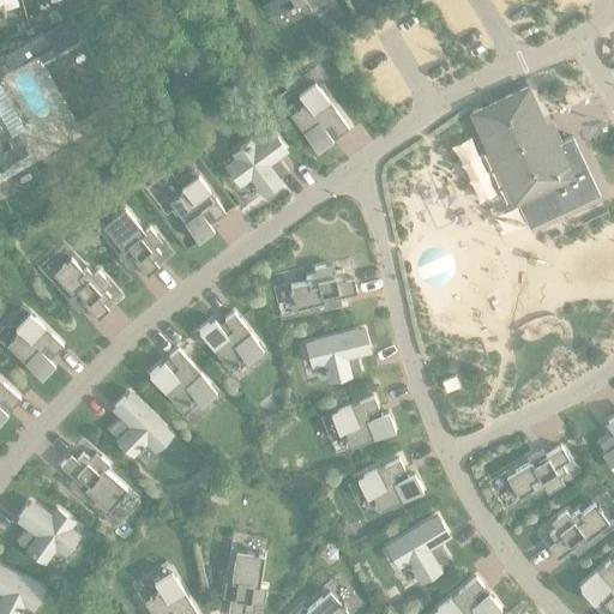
[(268,0),(275,13),(289,6),(290,10),(295,6),(305,0),(268,0)]
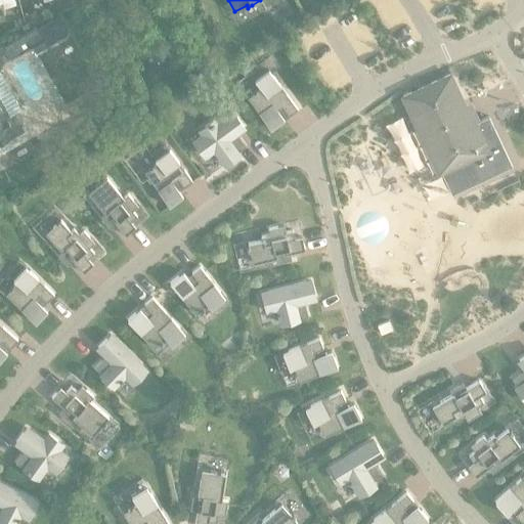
[(35,11),(24,14),(26,24),(37,20),(35,11)]
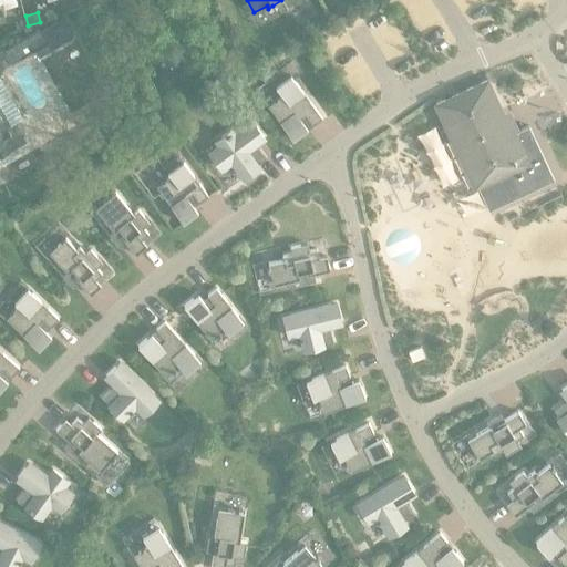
[(61,18),(39,31),(44,40),(50,50),(72,37),(61,18)]
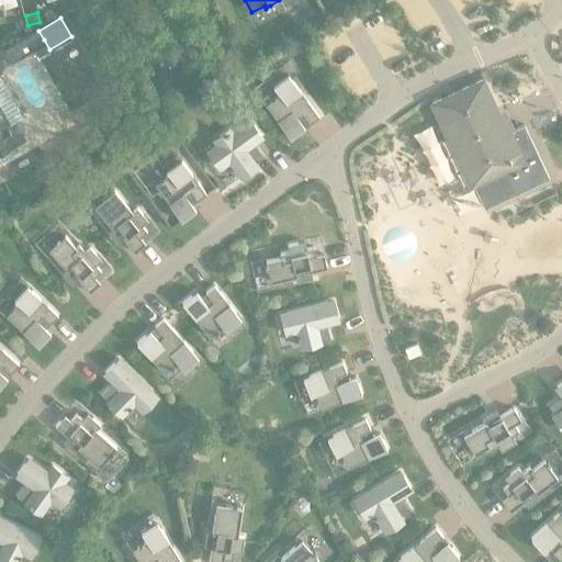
[(21,20),(13,22),(17,31),(23,29),(21,20)]
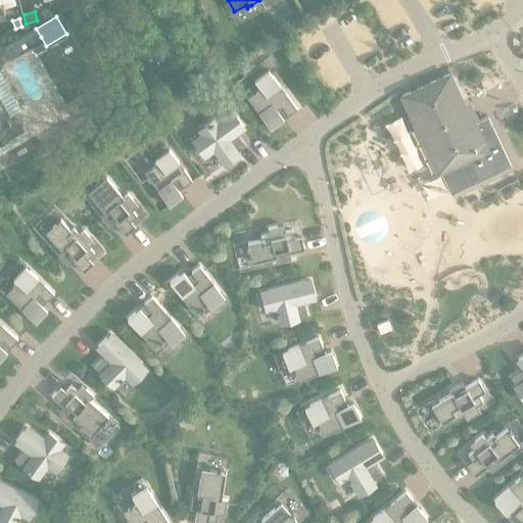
[(35,27),(2,45),(8,55),(10,58),(32,46),(35,52),(46,46),(41,37),(36,29),(35,27)]
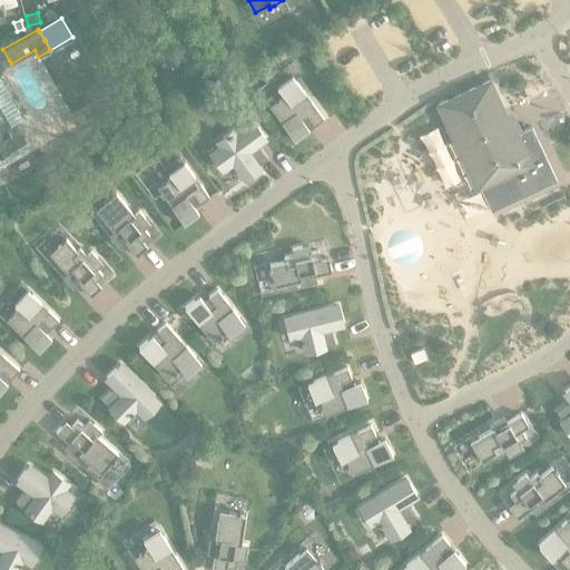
[(294,138),(307,128),(300,118),(306,114),(314,124),(322,117),(292,76),(277,87),(284,95),(269,106),(294,138)]
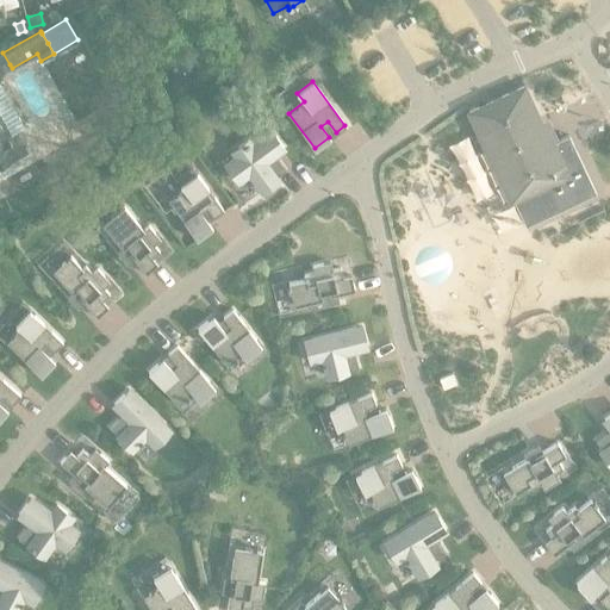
[(0,87),(0,170),(7,167),(4,161),(24,149),(12,130),(22,124),(0,87)]
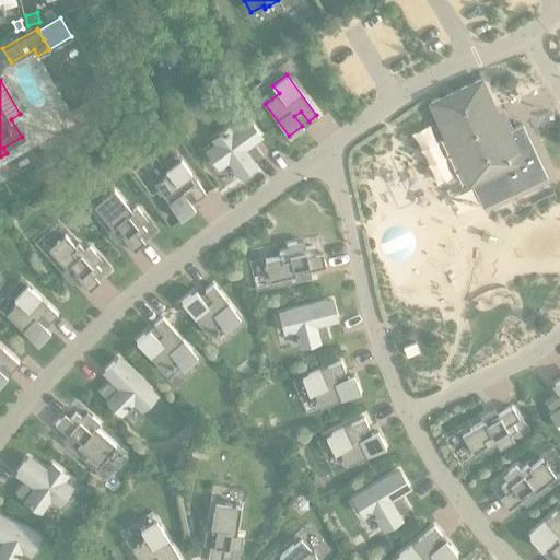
[(477,85),(430,107),(467,187),(473,185),(482,207),(546,177),(521,125),(511,130),(502,112),(492,116),(477,85)]
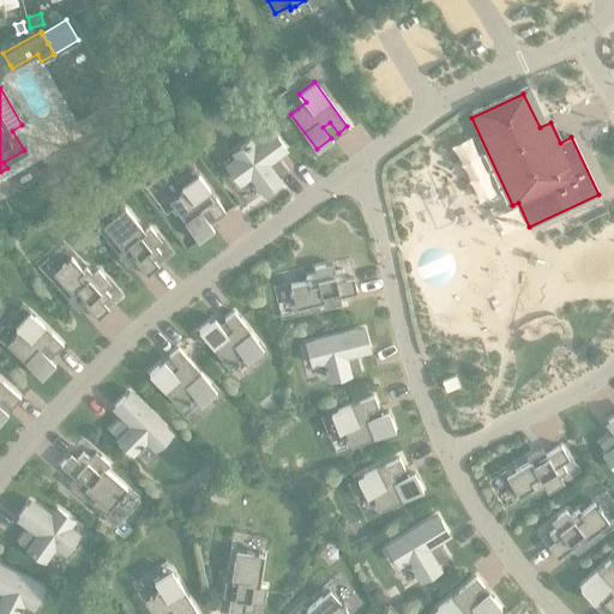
[(264,192),(278,181),(276,179),(287,170),(280,162),(269,169),(264,163),(283,148),(272,133),(253,148),(248,140),(234,151),(239,157),(228,166),(239,181),(250,173),(264,192)]
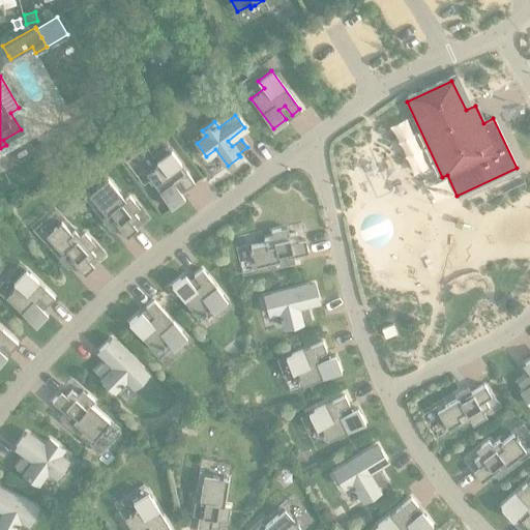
[(147,174),(170,206),(182,198),(172,183),(179,179),(185,187),(193,182),(167,146),(153,155),(159,165),(147,174)]
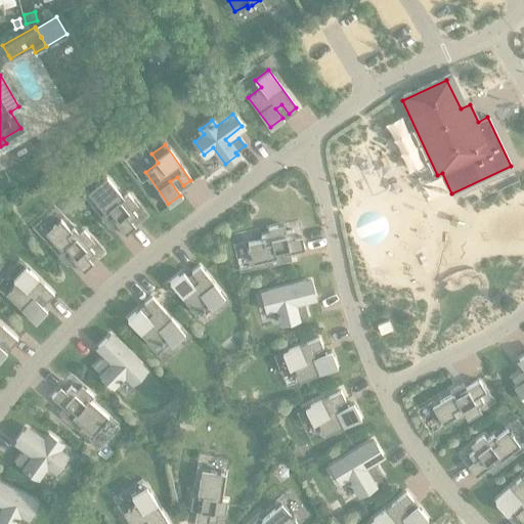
[(112,218),(125,233),(134,226),(129,220),(135,215),(131,210),(136,206),(127,194),(123,198),(106,178),(88,192),(104,213),(100,216),(106,223),(112,218)]
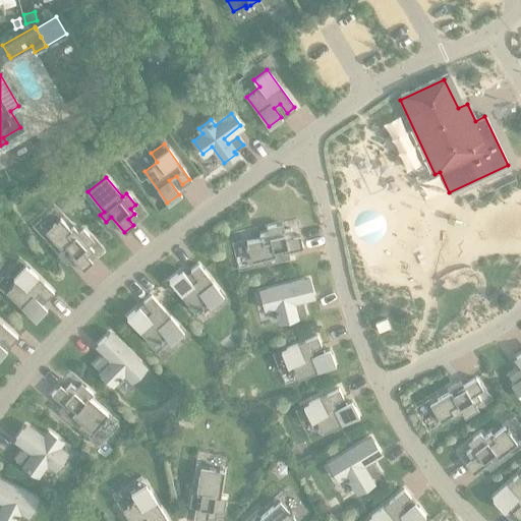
[(68,254),(82,270),(91,262),(85,256),(92,250),(87,245),(93,240),(82,230),(78,234),(72,227),(69,230),(57,217),(59,215),(56,212),(48,219),(54,225),(46,232),(61,248),(57,252),(63,259),(68,254)]
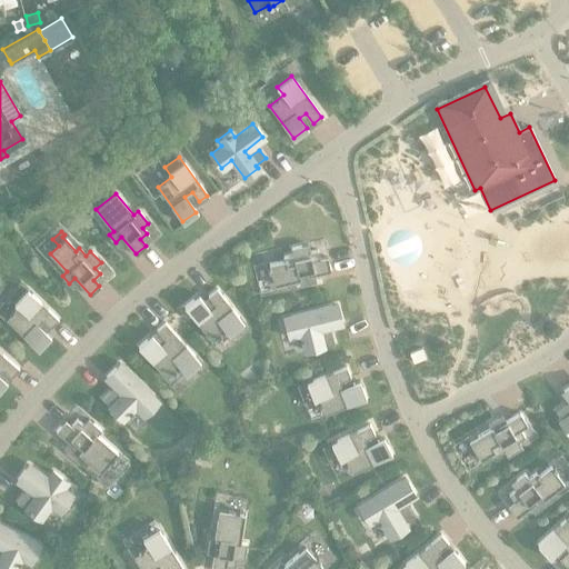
[(300,285),(309,282),(308,275),(329,270),(326,258),(318,259),(317,250),(308,252),(307,245),(291,248),(293,255),(283,257),(285,261),(269,265),(273,285),(298,279),(300,285)]
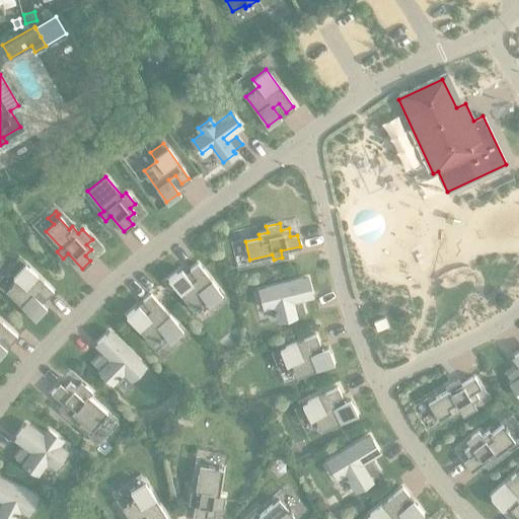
[(6,291),(34,318),(45,307),(32,296),(38,290),(46,297),(52,291),(35,276),(36,276),(24,265),(13,276),(17,280),(13,284),(11,282),(13,279),(9,276),(2,283),(6,286),(8,285),(10,287),(6,291)]
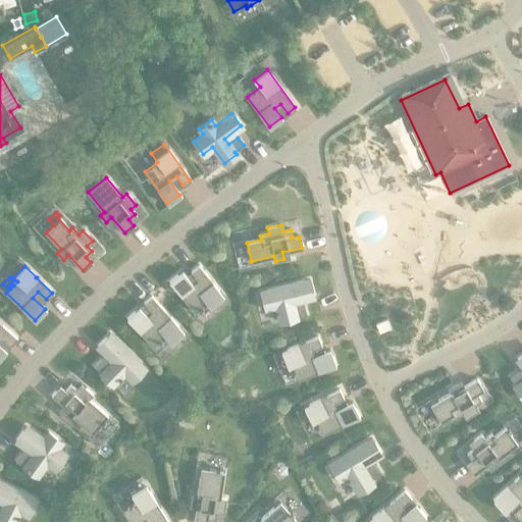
[(199,266),(191,271),(198,280),(192,284),(181,271),(169,280),(194,312),(206,302),(209,306),(222,296),(199,266)]
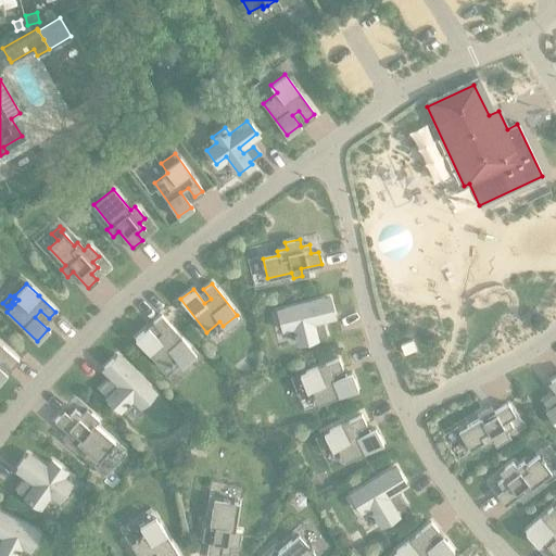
[(294,325),(299,342),(315,339),(314,338),(325,335),(323,326),(312,328),(310,320),(332,315),(329,299),(278,311),(282,328),(294,325)]
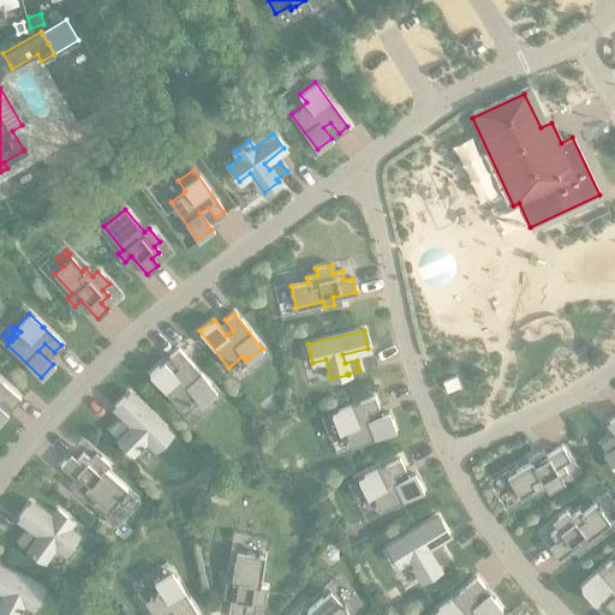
[(178,350),(169,357),(178,366),(173,372),(163,362),(149,375),(179,407),(193,394),(202,404),(215,390),(178,350)]
